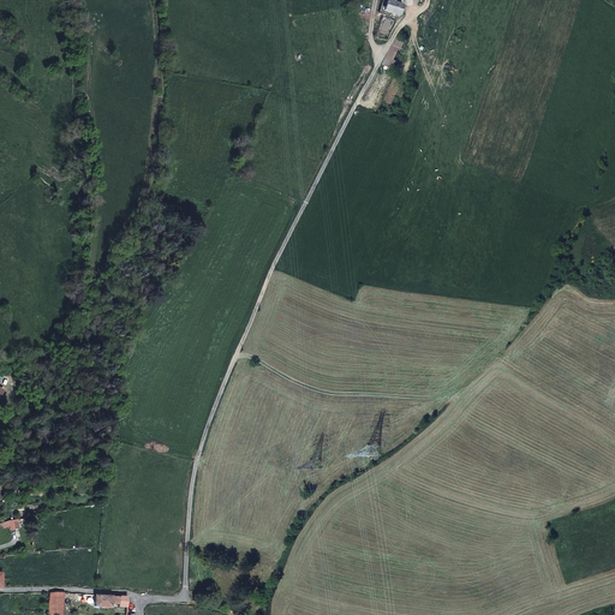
[(382,0),(380,10),(400,16),(404,5),(394,1),(394,0),(382,0)]
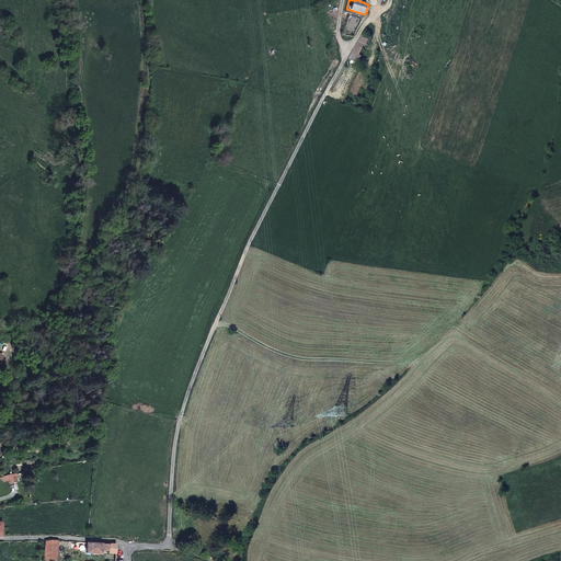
[(359,41),(365,44),(367,45),(370,37),(362,34),(359,41)]
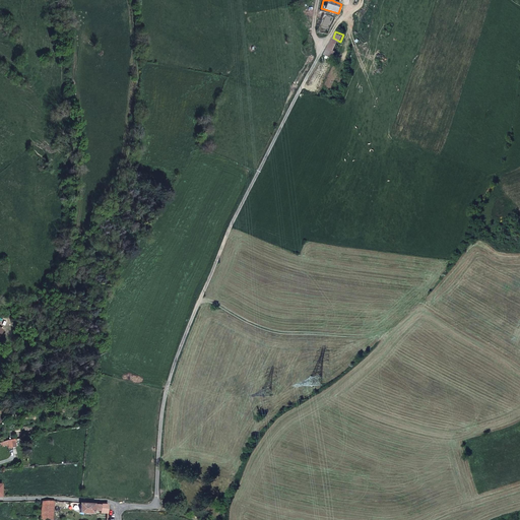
[(325,55),(326,55),(333,58),(336,51),(334,51),(338,41),(333,38),(325,55)]
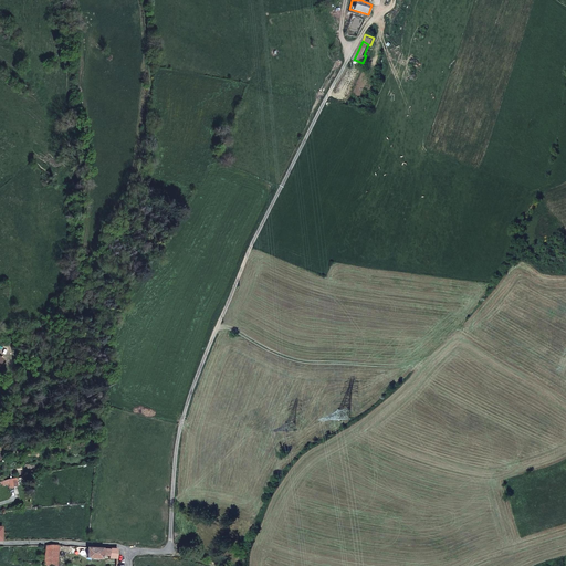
[(9,485),(9,488),(18,486),(17,478),(1,481),(2,485),(9,485)]
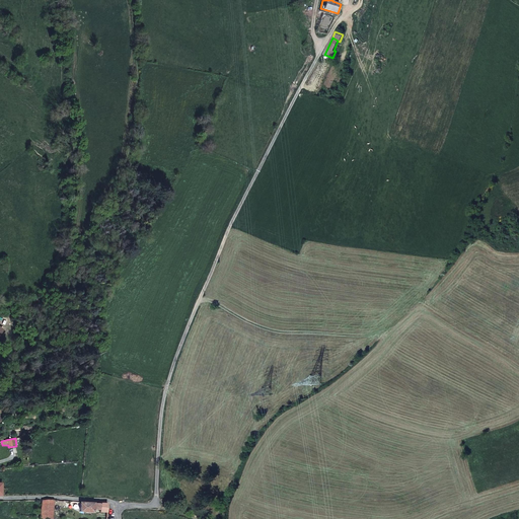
[(52,518),(54,500),(43,500),(40,518),(45,518),(52,518)]
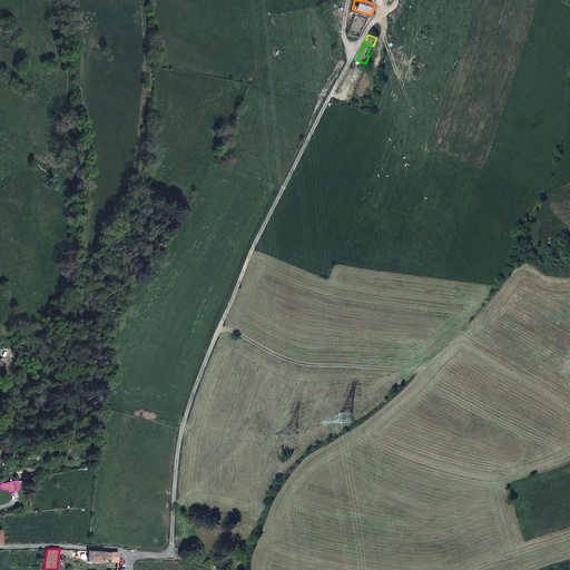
[(110,560),(110,562),(118,562),(118,553),(88,552),(87,562),(102,563),(104,559),(110,560)]
